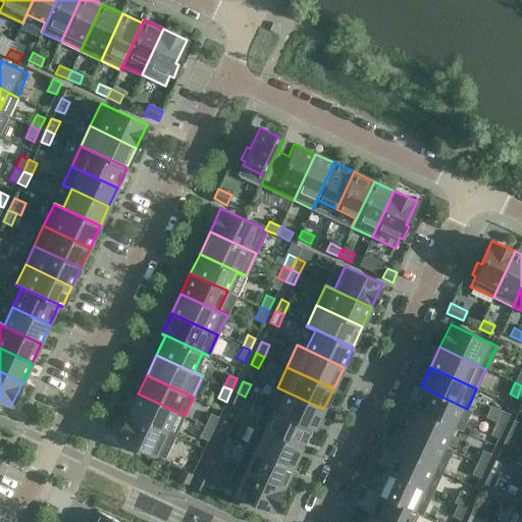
[(467,409),(421,386),(420,387),(424,389),(415,409),(453,426),(461,407),(467,409)]
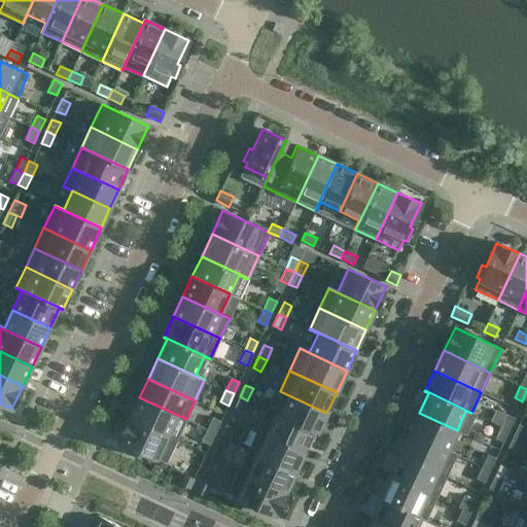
[(317,433),(326,413),(280,391),(288,396),(280,415),(268,409),(268,410),(317,433)]
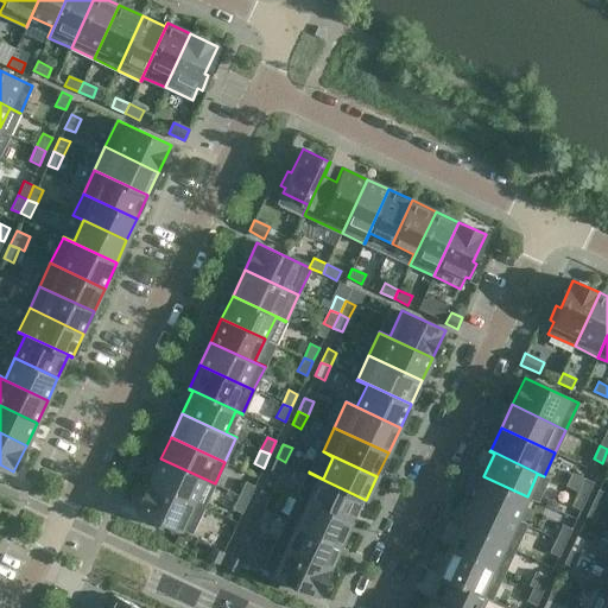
[(279,475),(285,462),(277,457),(270,472),(279,475)]
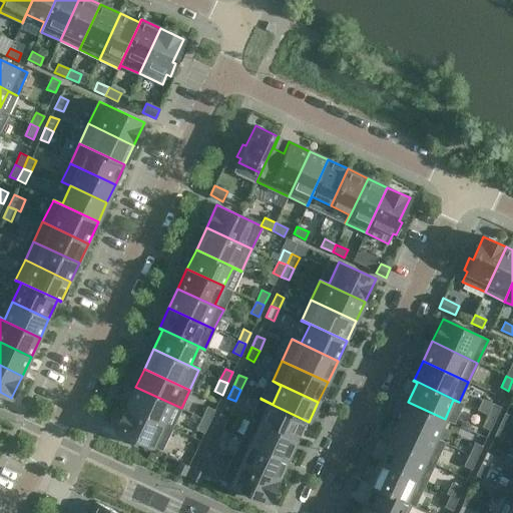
[(180,409),(181,408),(135,387),(126,407),(171,428),(172,427),(163,423),(172,405),(180,409)]
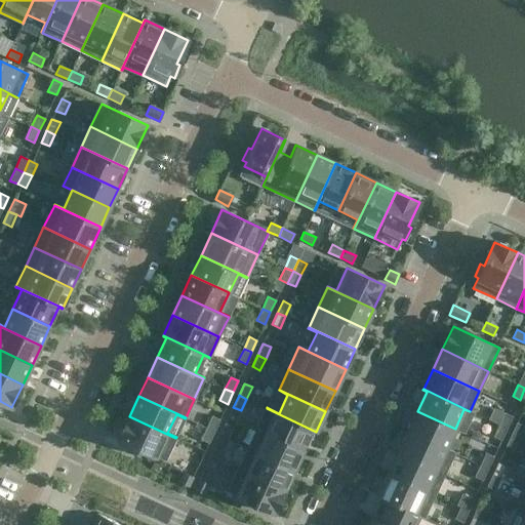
[(316,432),(267,408),(257,428),(304,450),(313,431),(316,432)]
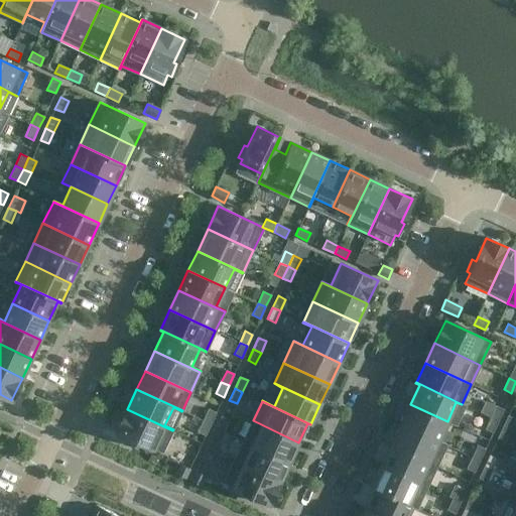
[(438,439),(447,421),(410,404),(401,423),(446,444),(446,443),(438,439)]
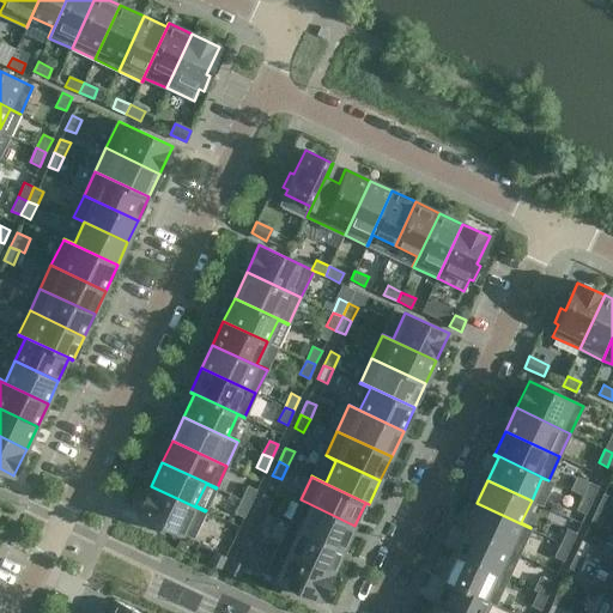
[(589,483),(583,496),(592,501),(598,486),(589,483)]
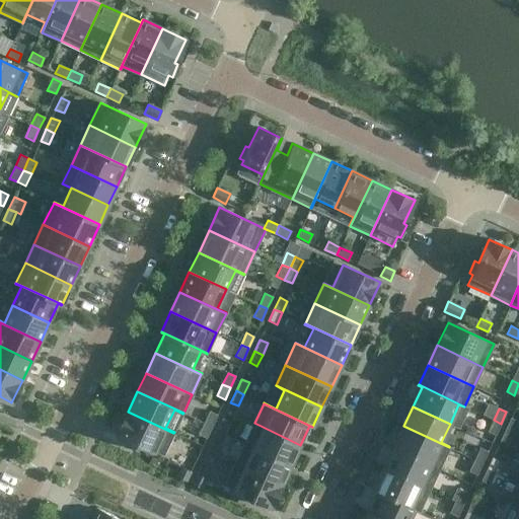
[(163,455),(173,433),(128,412),(118,434),(141,445),(139,448),(151,454),(153,451),(163,455)]
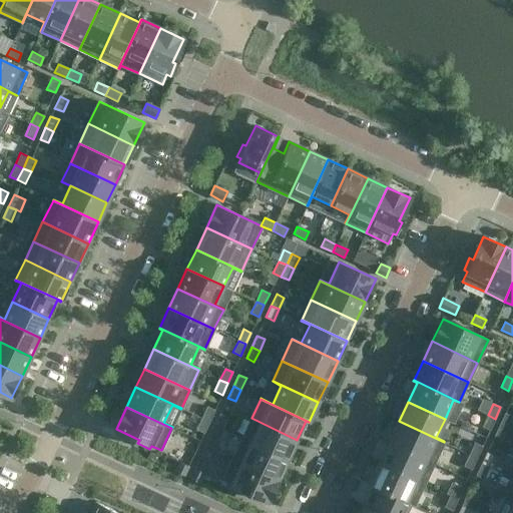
[(207,407),(201,418),(209,421),(214,410),(207,407)]
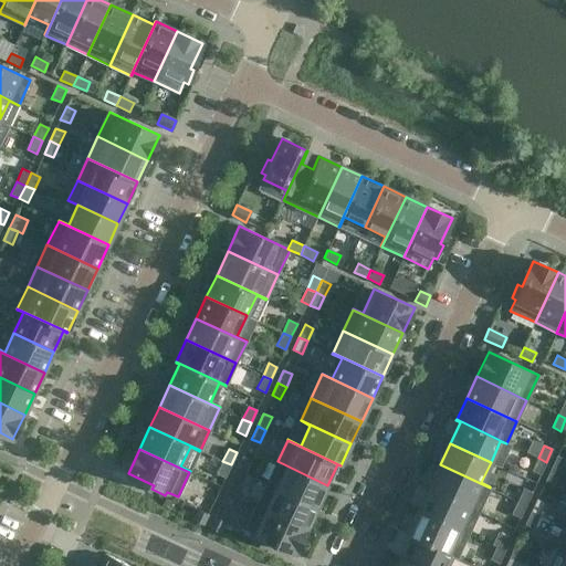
[(557,456),(552,469),(559,472),(565,460),(557,456)]
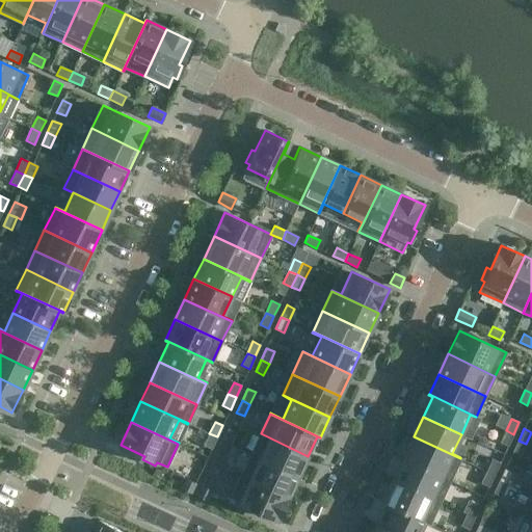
[(229,429),(222,441),(231,445),(236,432),(229,429)]
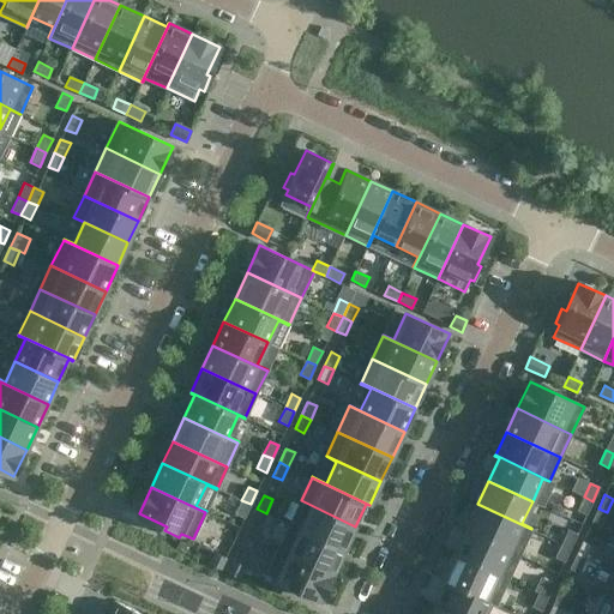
[(587,515),(593,501),(584,497),(577,510),(587,515)]
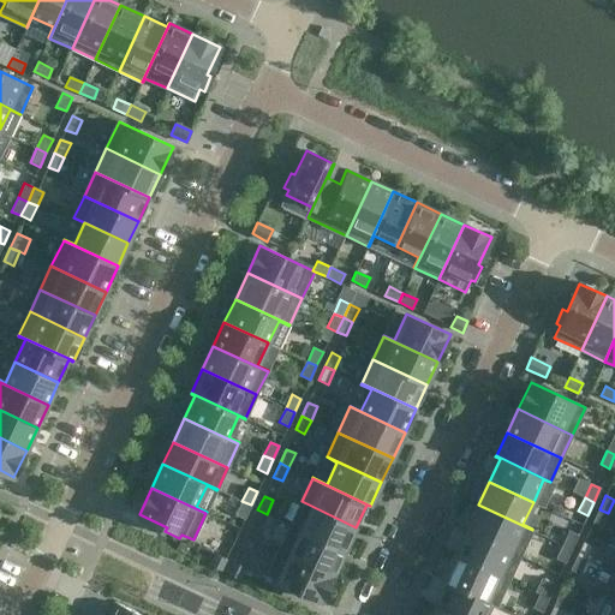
[(245,519),(251,505),(242,501),(236,514),(245,519)]
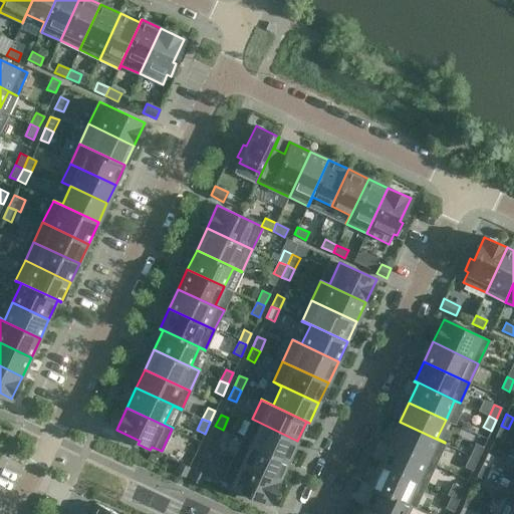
[(288,460),(297,441),(252,419),(242,439),(288,460)]
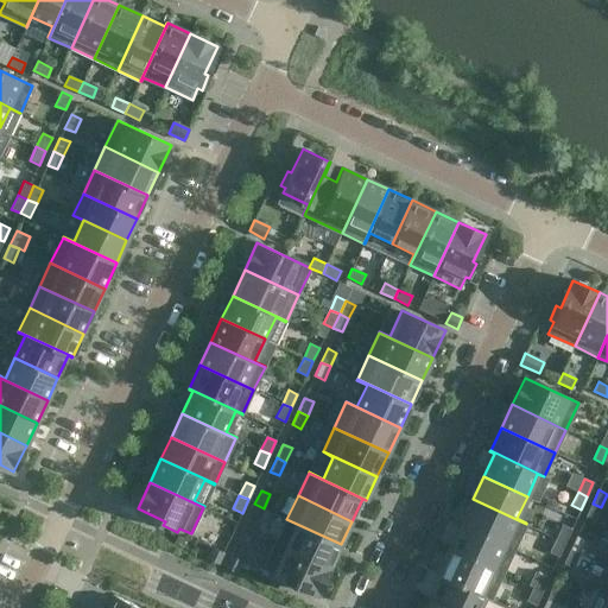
[(526,524),(473,499),(461,525),(514,550),(526,524)]
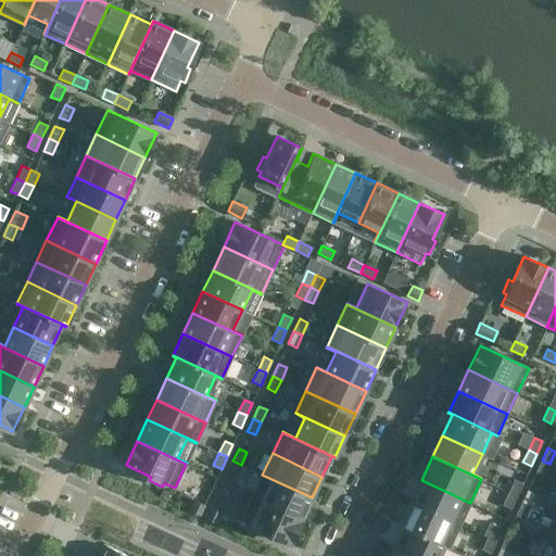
[(236,477),(241,465),(232,460),(227,474),(236,477)]
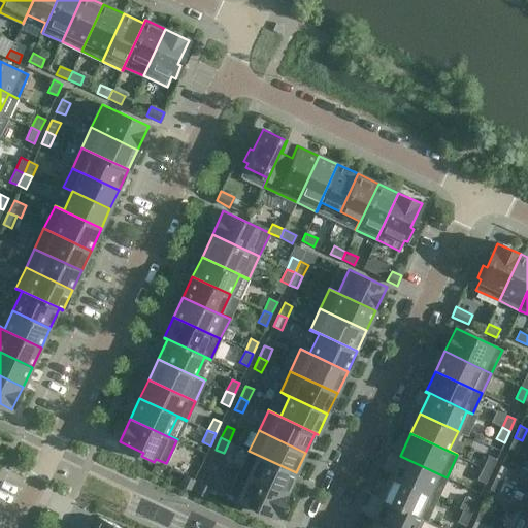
[(517,453),(522,440),(515,437),(508,449),(517,453)]
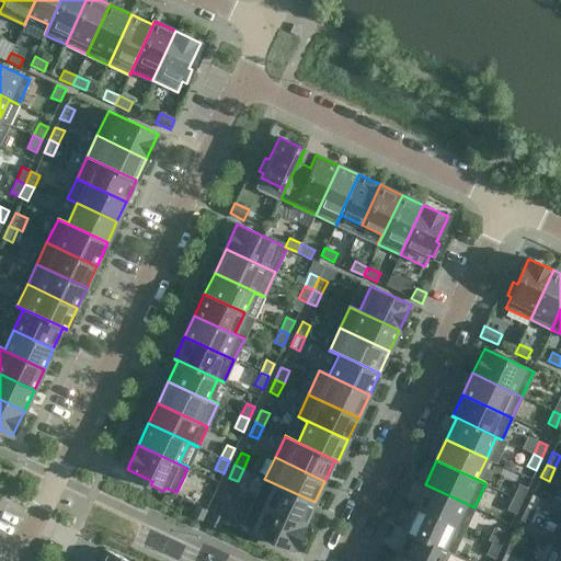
[(315,502),(264,479),(255,500),(254,500),(305,524),(315,502)]
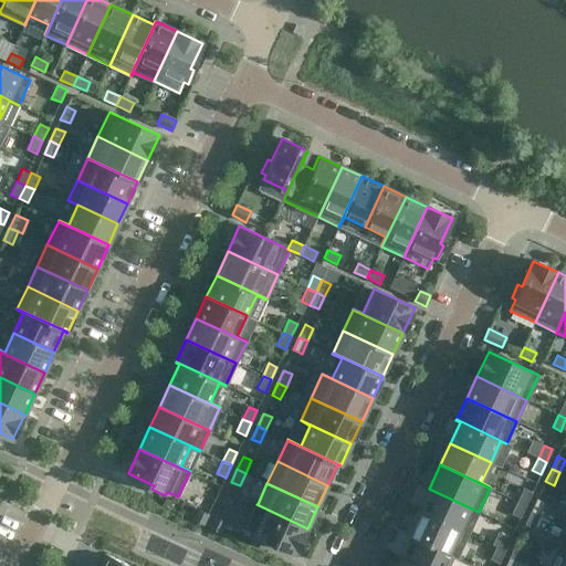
[(479,512),(429,489),(418,510),(469,534),(479,512)]
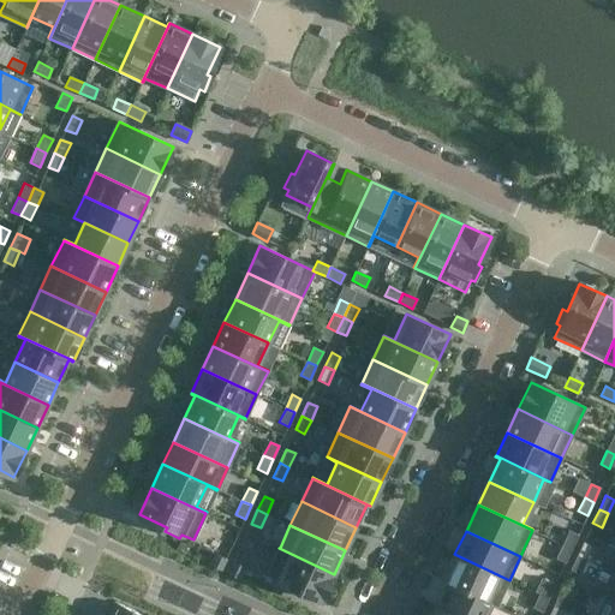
[(569,531),(562,544),(572,549),(578,535),(569,531)]
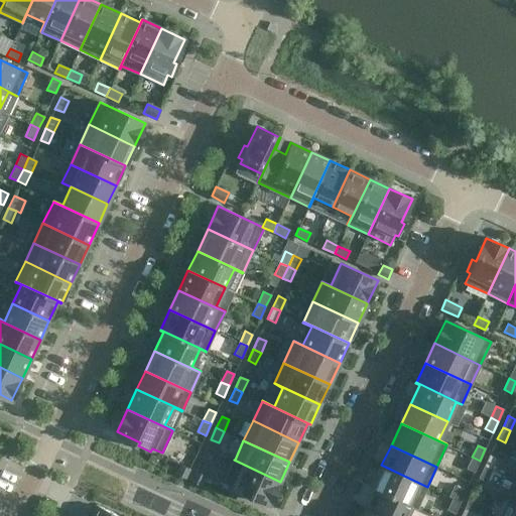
[(490,455),(484,467),(492,470),(497,459),(490,455)]
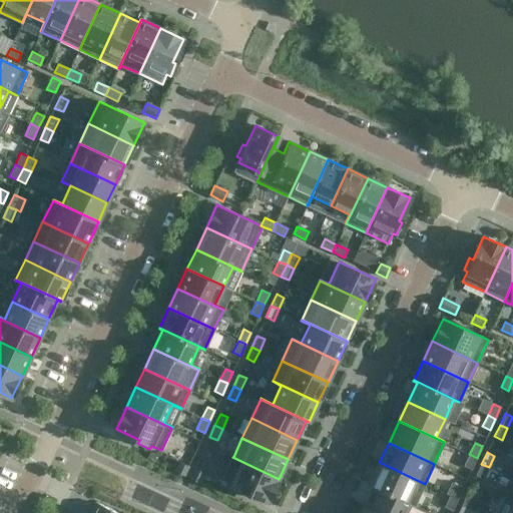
[(472,469),(477,458),(469,454),(464,466),(472,469)]
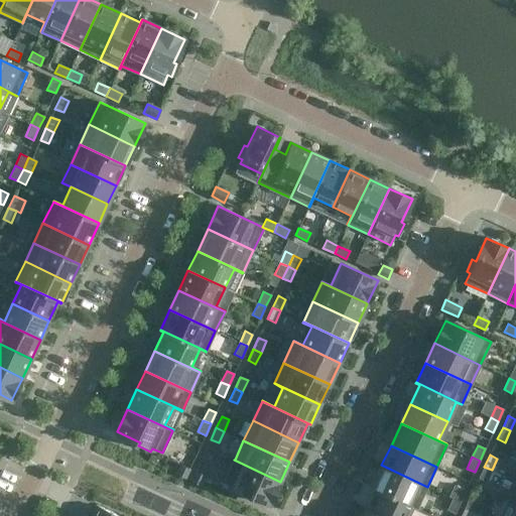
[(269,504),(280,482),(234,460),(224,483),(234,488),(232,491),(244,497),(246,493),(269,504)]
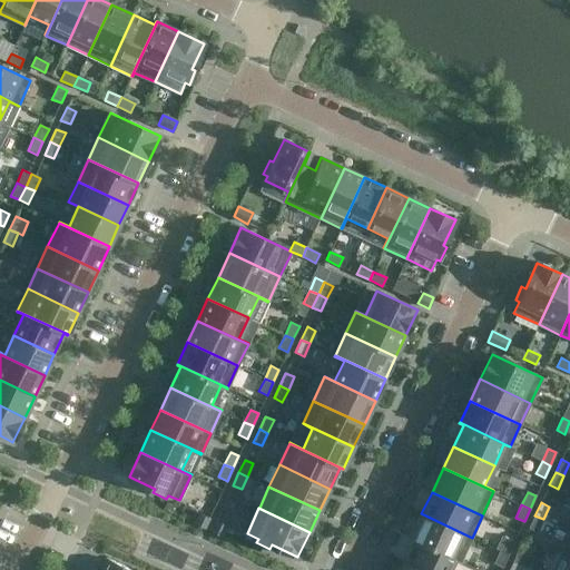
[(205,529),(209,518),(199,513),(194,523),(205,529)]
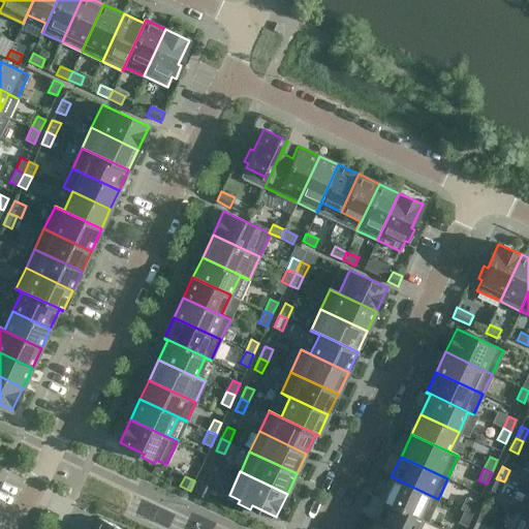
[(438,499),(391,476),(380,499),(428,521),(438,499)]
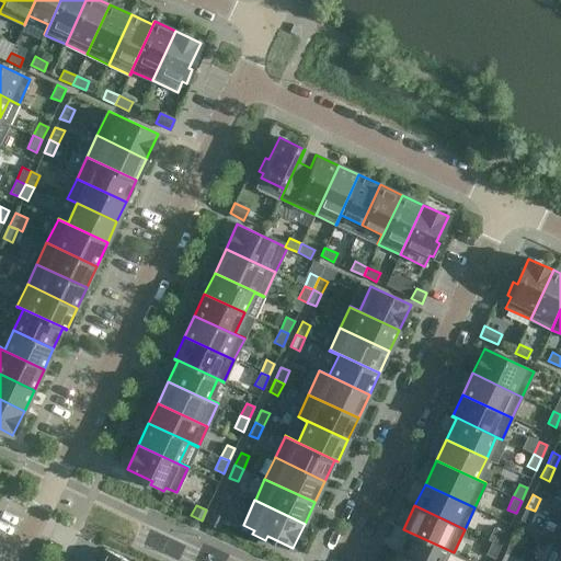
[(529,524),(535,511),(526,507),(521,519),(529,524)]
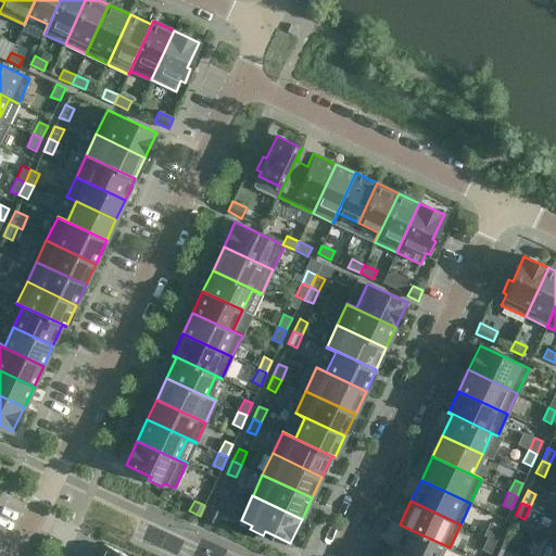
[(211,508),(206,518),(216,523),(220,513),(211,508)]
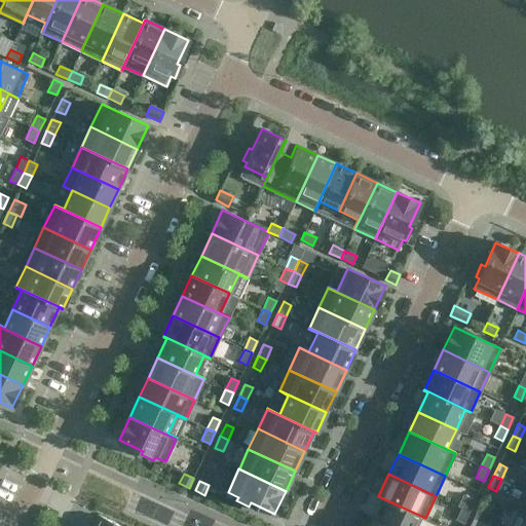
[(525,515),(525,490),(517,511),(525,515)]
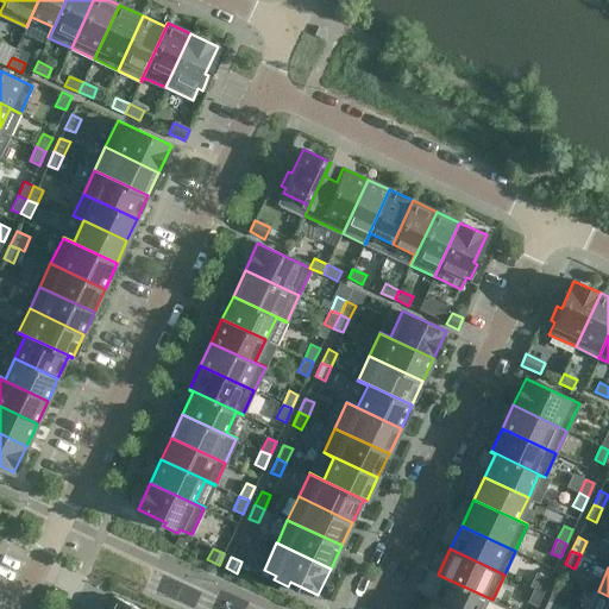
[(529,586),(534,588),(544,592),(550,579),(537,572),(529,586)]
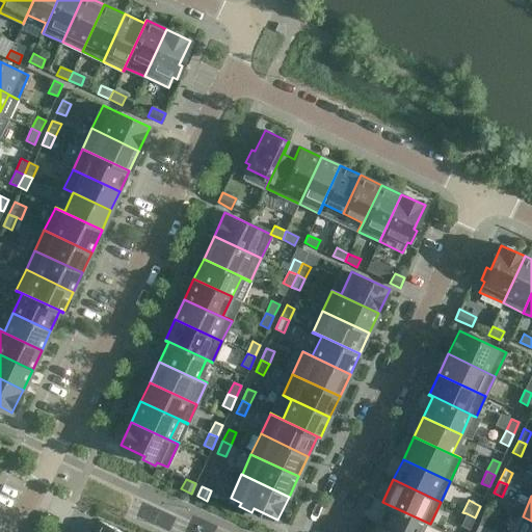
[(430,524),(382,502),(382,503),(386,504),(376,524),(393,531),(419,531),(424,523),(429,525),(430,524)]
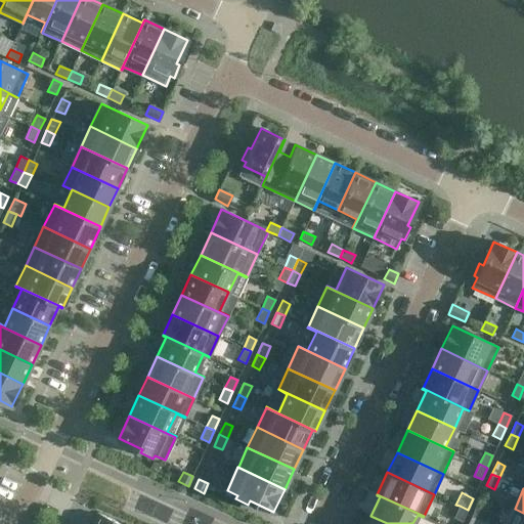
[(477,505),(472,516),(480,520),(485,508),(477,505)]
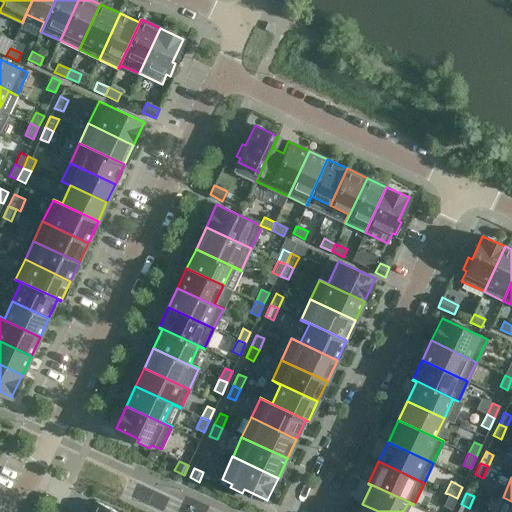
[(451,509),(457,498),(449,494),(444,506),(451,509)]
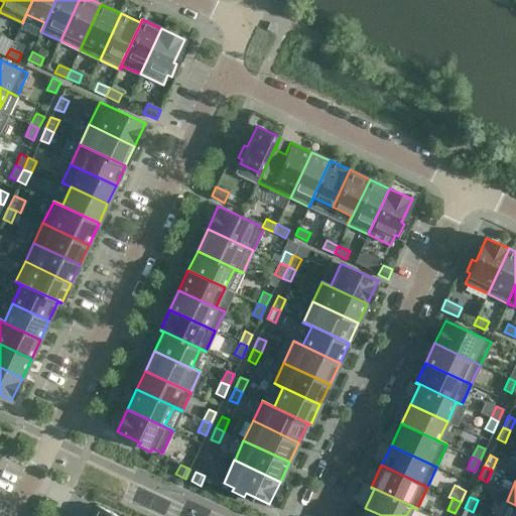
[(515,515),(515,505),(507,501),(507,502),(515,506),(510,515),(515,515)]
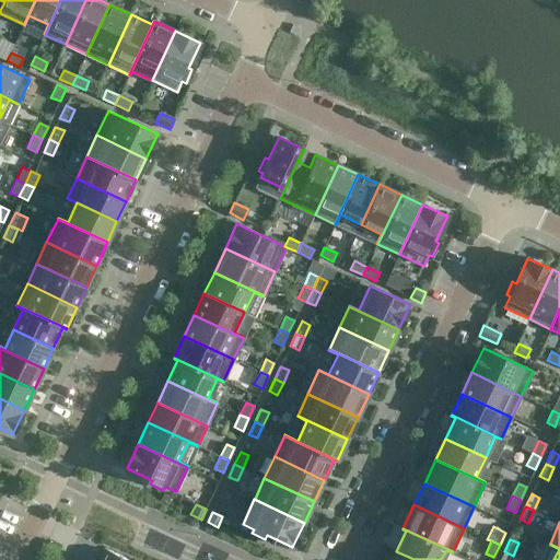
[(95,559),(88,556),(85,559),(129,559),(106,549),(101,559),(95,559)]
